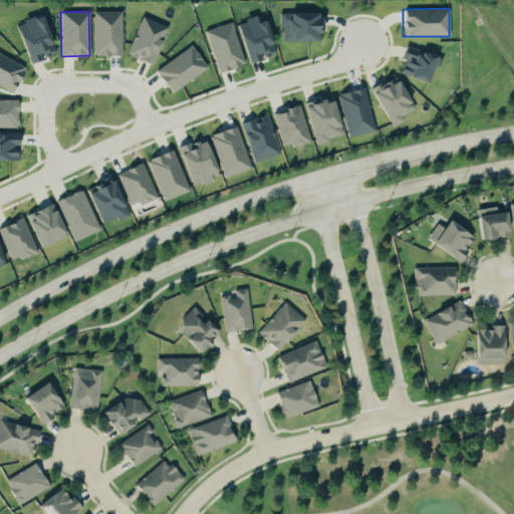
[(121,55),(121,11),(93,11),(94,55),(121,55)]
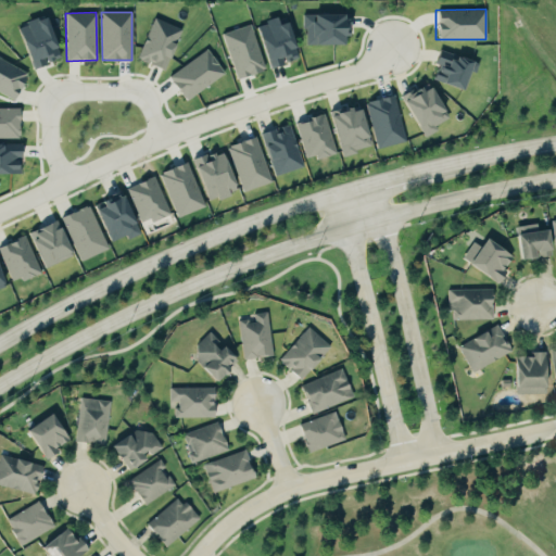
[(341,43),(341,35),(348,35),(348,13),(304,14),(304,45),(341,43)]
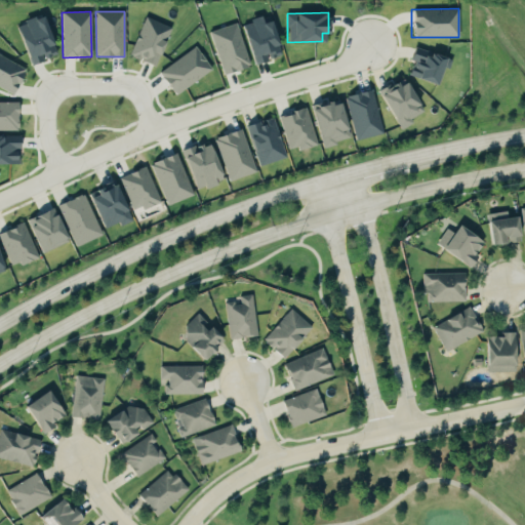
[(29,65),(55,55),(41,15),(14,25),(29,65)]
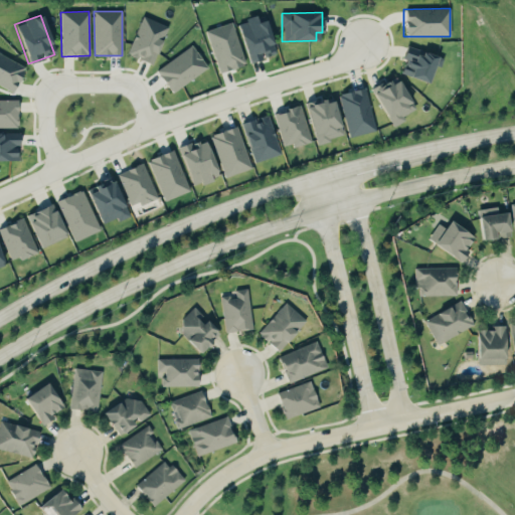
[(167,26),(142,16),(127,54),(151,65),(167,26)]
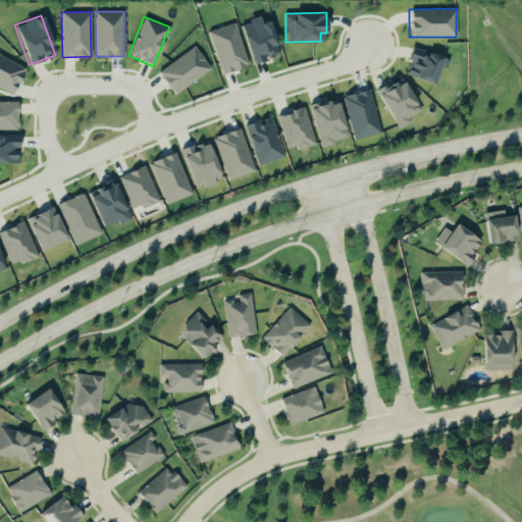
[(268,19),(259,22),(258,17),(239,22),(250,63),(277,55),(268,19)]
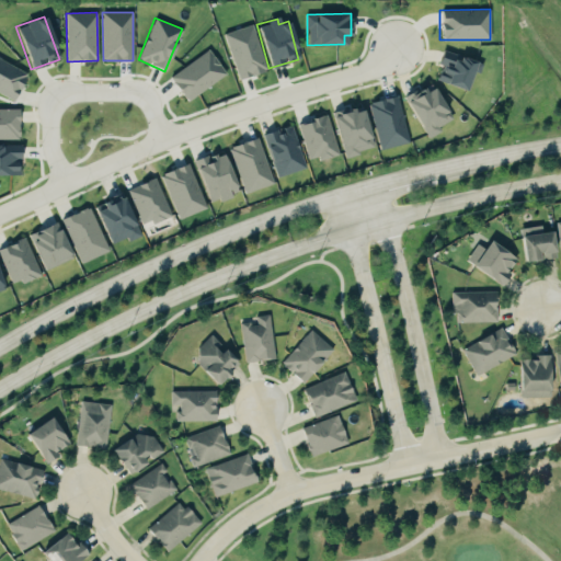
[(266,70),(252,24),(222,33),(238,79),(266,70)]
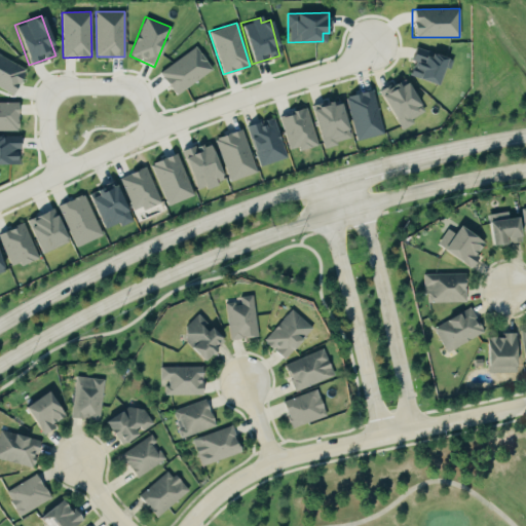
[(175,96),(212,69),(195,46),(158,73),(175,96)]
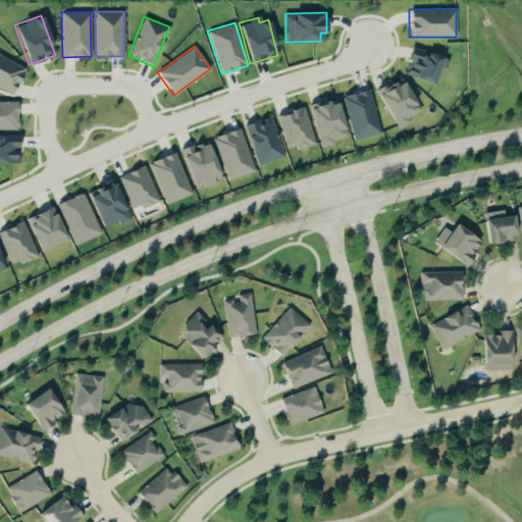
[(431,85),(438,65),(446,68),(449,60),(411,46),(406,59),(410,61),(405,74),(431,85)]
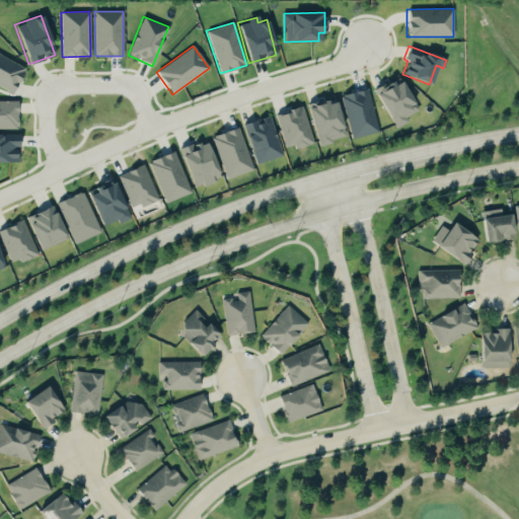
[(400,80),(391,84),(389,80),(374,87),(393,129),(409,122),(406,117),(417,112),(400,80)]
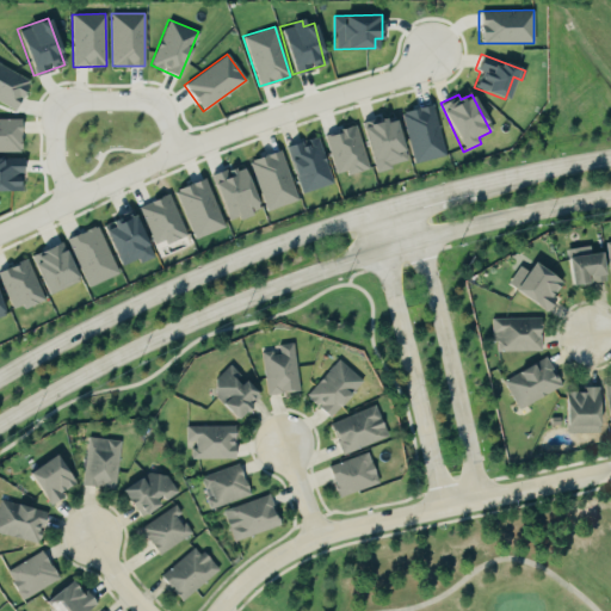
[(445,154),(432,103),(400,111),(413,162),(445,154)]
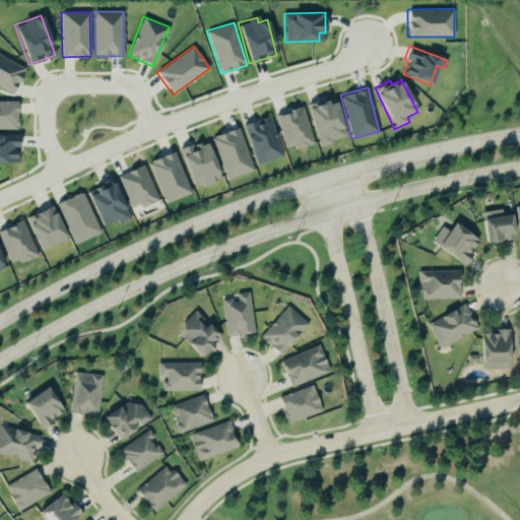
[(0,101),(18,101),(18,116),(17,116),(17,117),(18,117),(18,127),(16,127),(16,129),(0,129),(0,101)]
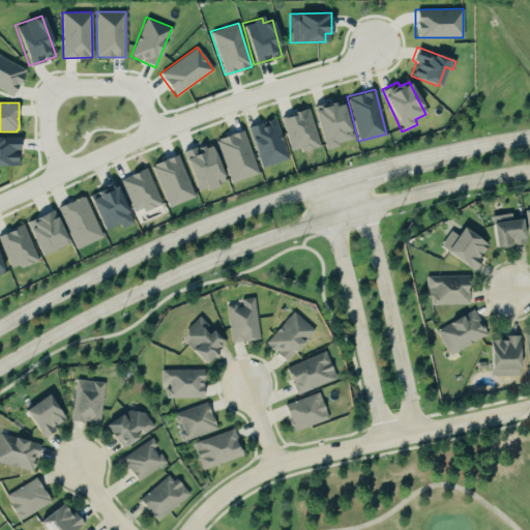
[(324,148),(352,140),(342,104),(331,106),(330,102),(313,108),(324,148)]
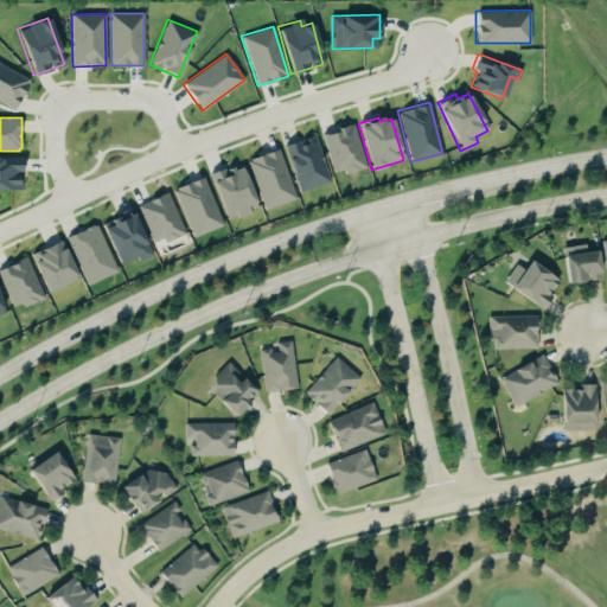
[(323,132),(331,174),(363,168),(355,125),(323,132)]
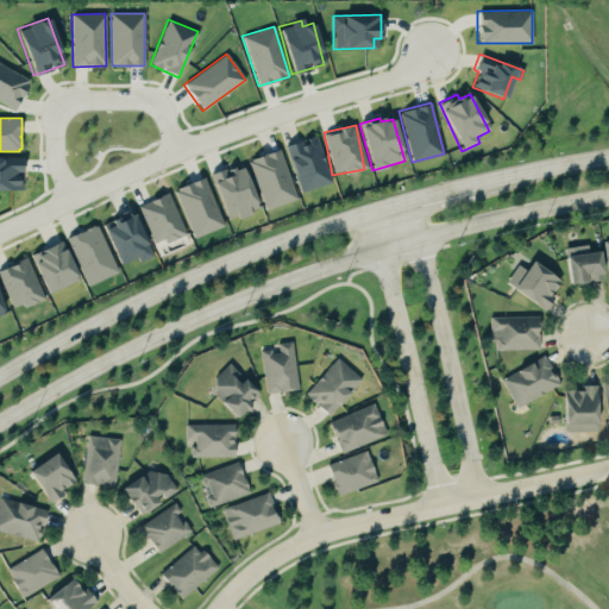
[(330,183),(318,136),(284,144),(297,192),(330,183)]
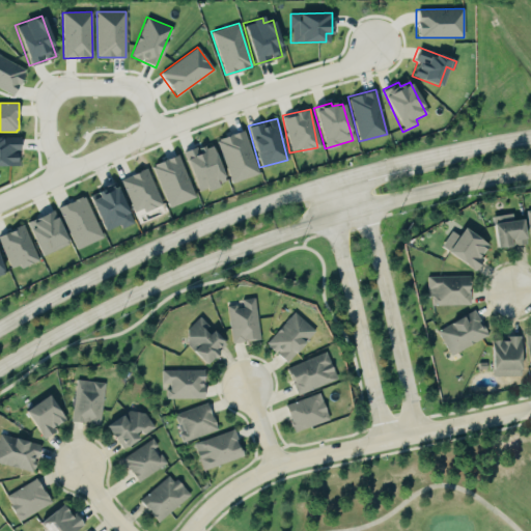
[(216,139),(230,183),(258,174),(243,130),(216,139)]
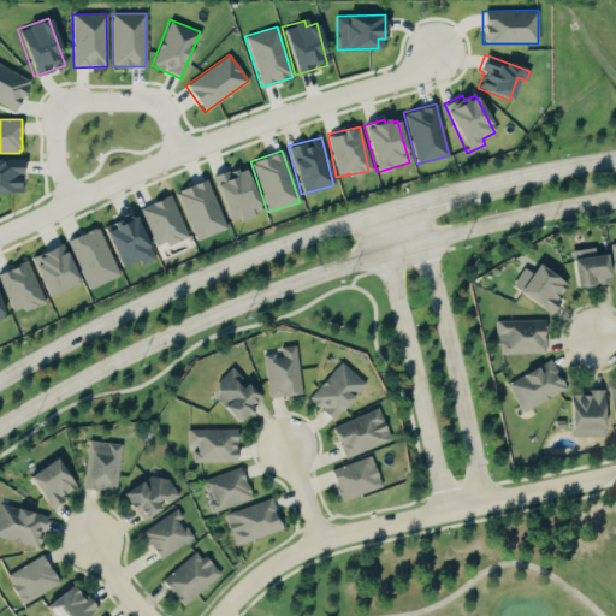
[(0,191),(22,193),(23,159),(0,158),(0,191)]
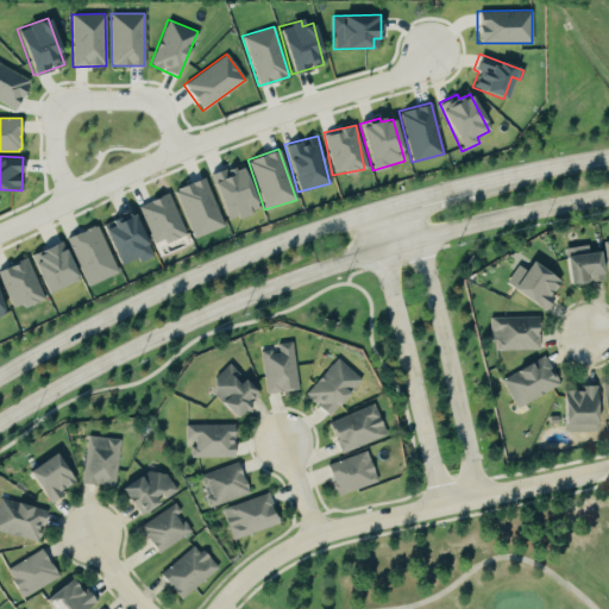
[(240,164),(209,175),(225,220),(256,209),(240,164)]
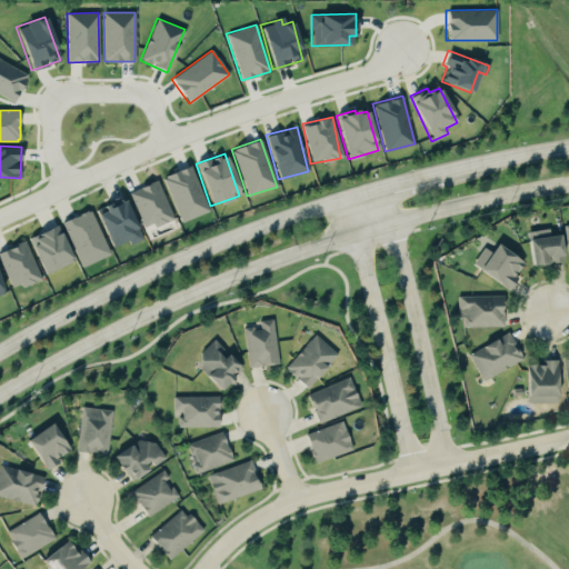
[(180,222),(208,211),(189,165),(161,176),(180,222)]
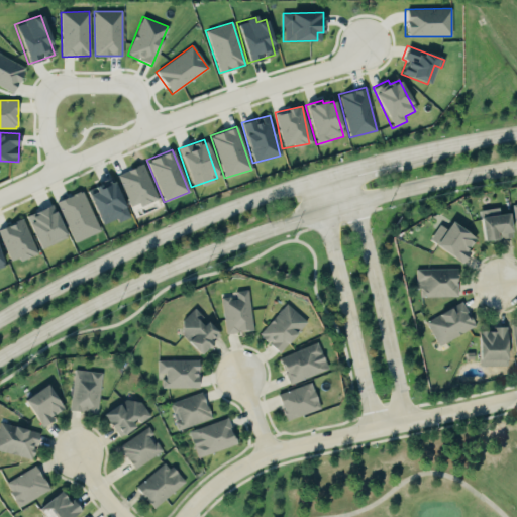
[(130,209),(157,198),(141,164),(116,175),(130,209)]
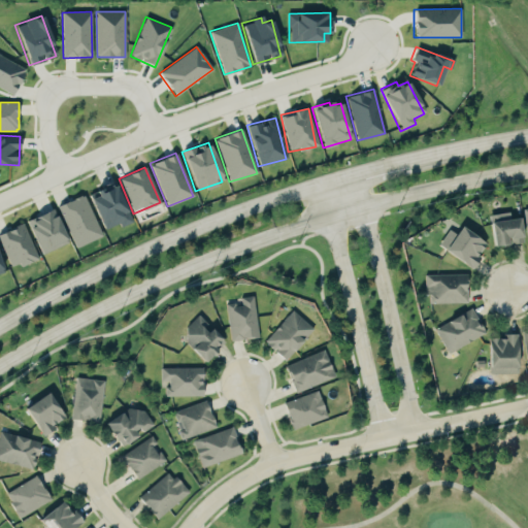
[(88,194),(101,231),(128,222),(116,185),(88,194)]
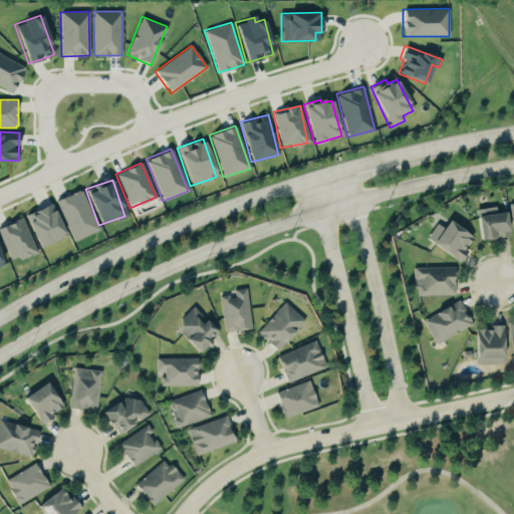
[(98,230),(80,189),(55,200),(72,241),(98,230)]
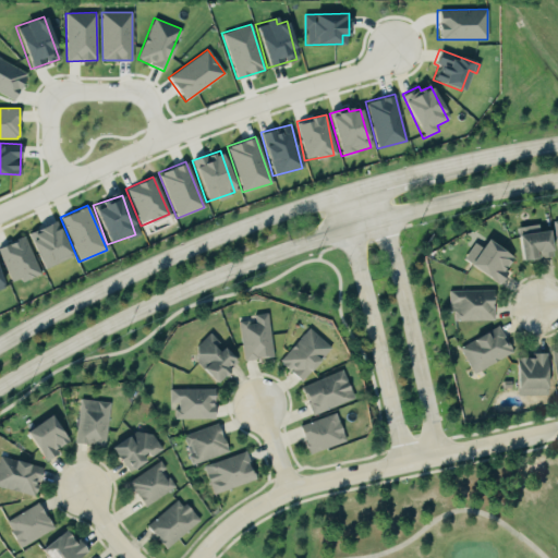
[(27,232),(44,269),(70,257),(53,220),(27,232)]
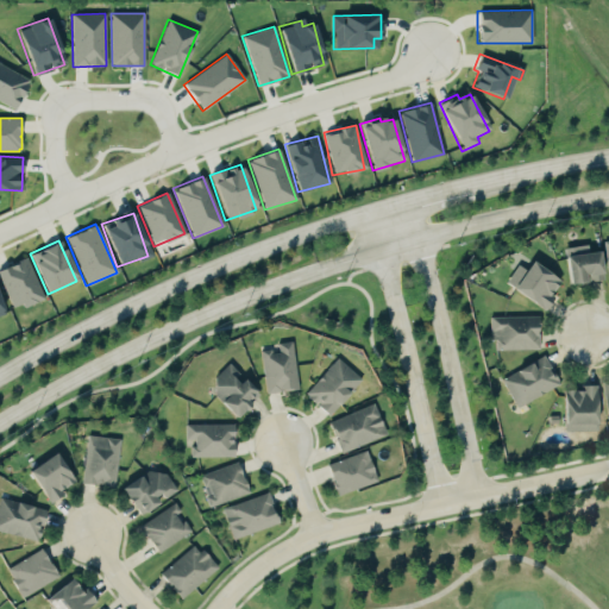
[(602,280),(597,251),(588,252),(585,245),(562,249),(567,284),(602,280)]
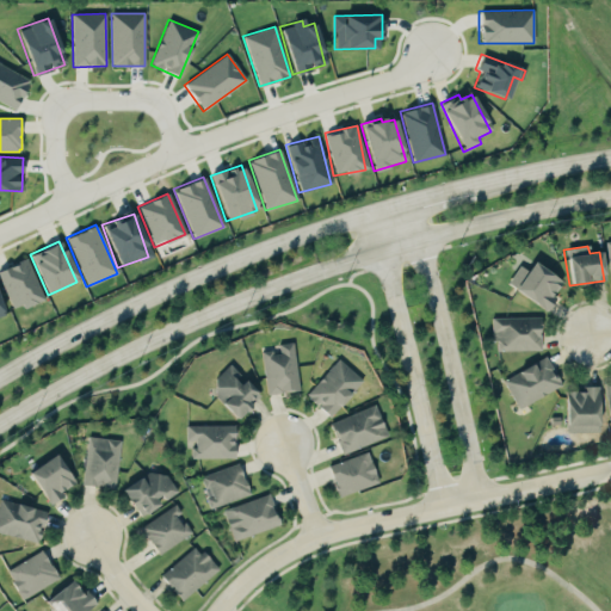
[(0,281),(13,312),(43,298),(25,258),(0,269),(0,281)]
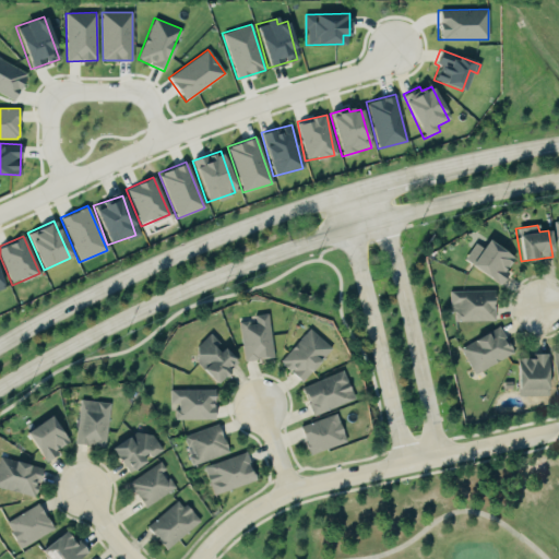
[(475,244),(463,261),(500,285),(509,273),(504,271),(513,258),(486,240),(482,248),(475,244)]
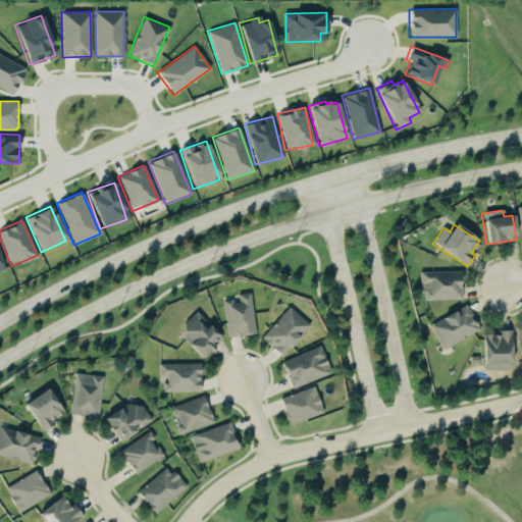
[(462,299),(461,270),(421,272),(422,301),(462,299)]
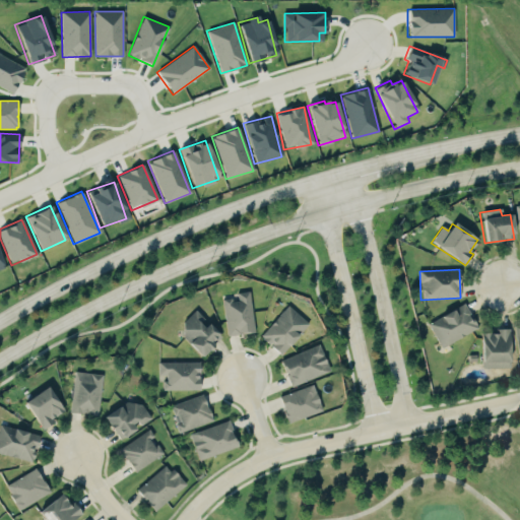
[(255,331),(249,291),(237,294),(237,299),(221,302),(228,336),(255,331)]
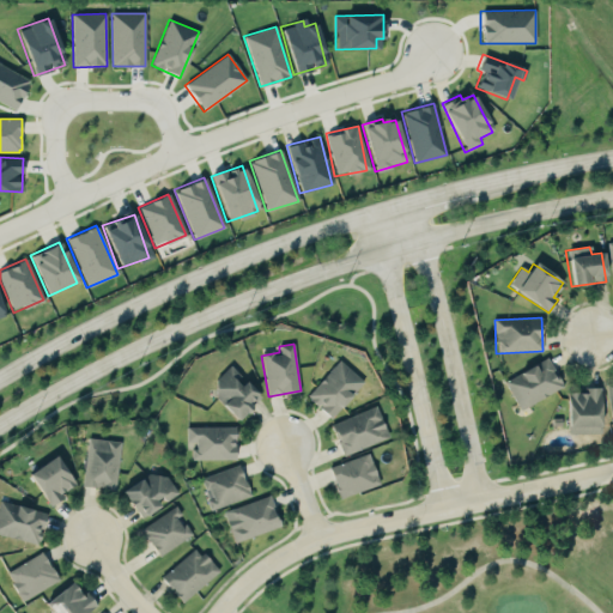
[(504,380),(520,410),(563,389),(548,358),(504,380)]
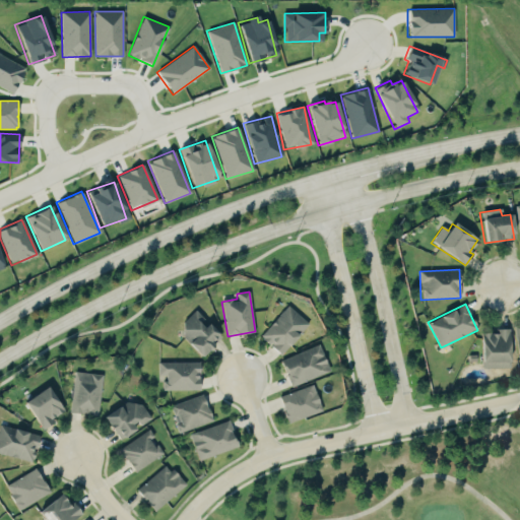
[(260,336),(280,354),(309,324),(288,306),(260,336)]
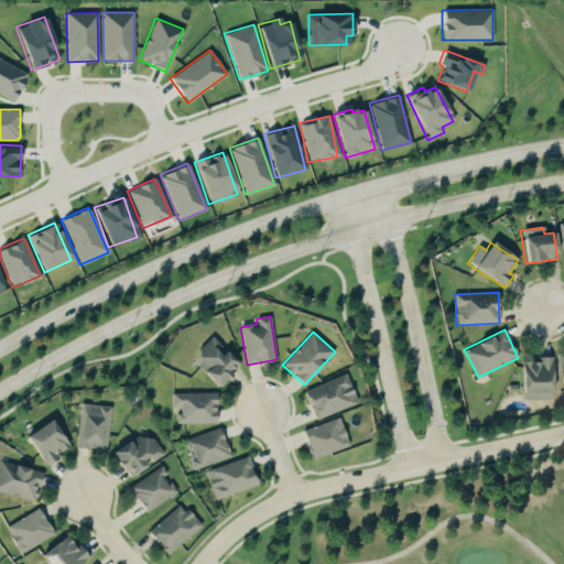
[(223,348),(212,337),(190,359),(217,387),(230,375),(229,373),(238,365),(221,349),(223,348)]
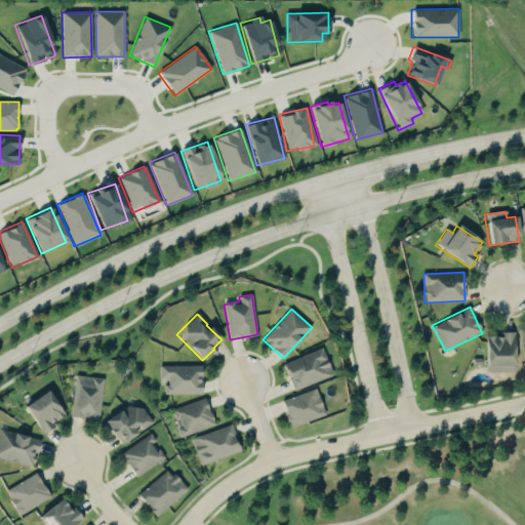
[(485,371),(514,371),(514,332),(500,332),(500,336),(485,336),(485,371)]
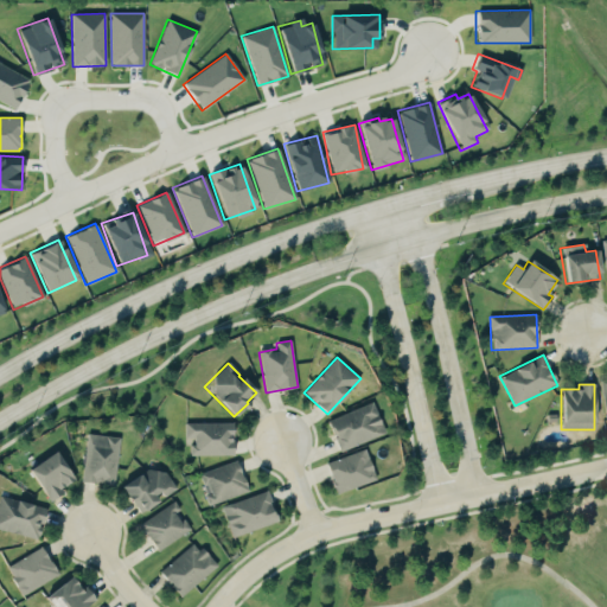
[(385,433),(372,402),(326,421),(339,452),(385,433)]
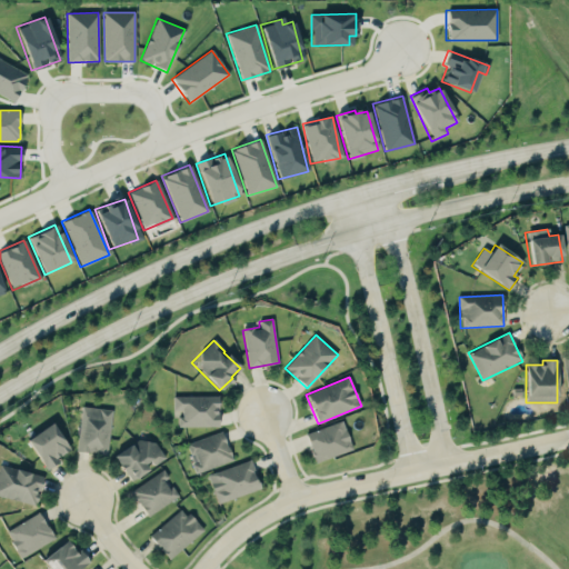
[(218,396),(172,397),(173,411),(178,411),(179,427),(219,427),(218,396)]
